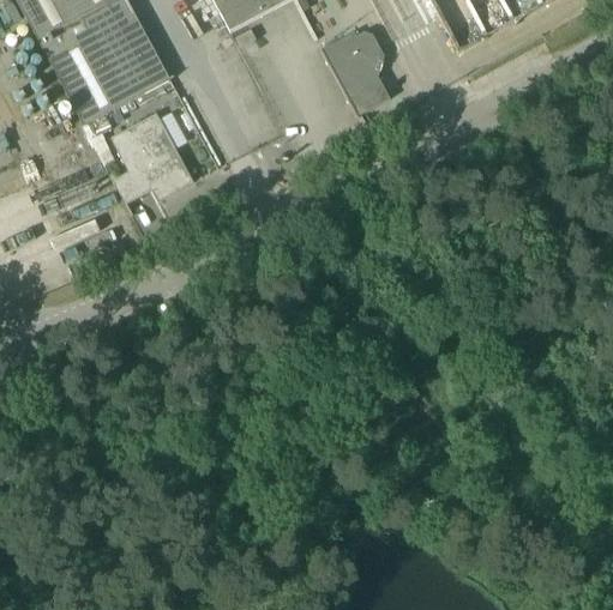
[(17,0),(83,124),(88,121),(103,113),(170,78),(128,0),(17,0)]
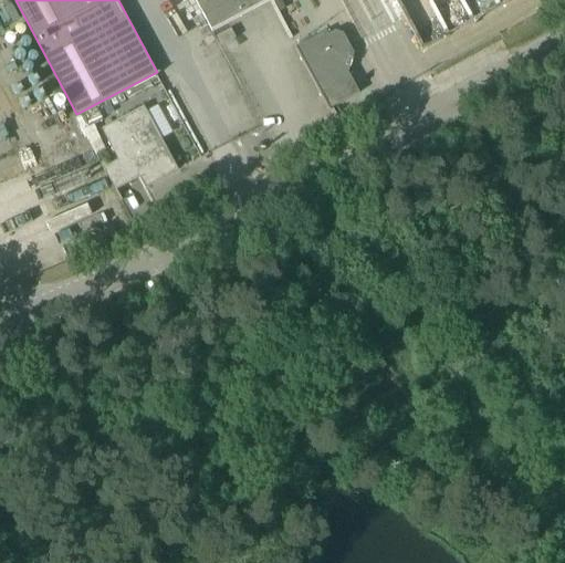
[(197,0),(212,29),(265,0),(197,0)]
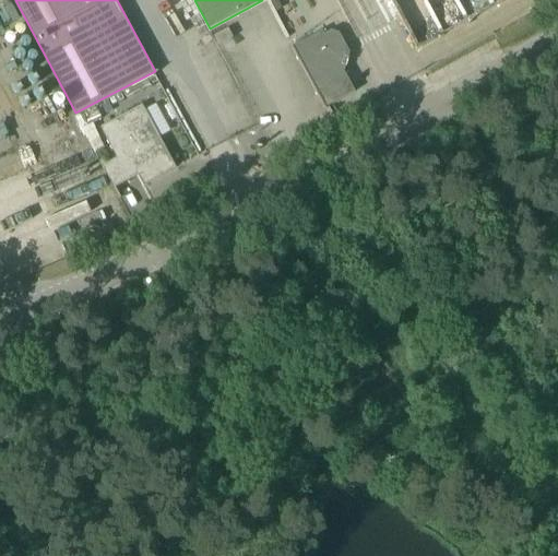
[(294,43),(292,44),(293,45),(292,45),(325,106),(325,105),(327,106),(328,106),(327,105),(356,90),(341,62),(347,58),(351,50),(340,31),(332,27),(324,32),(322,28),(294,44),(294,43)]
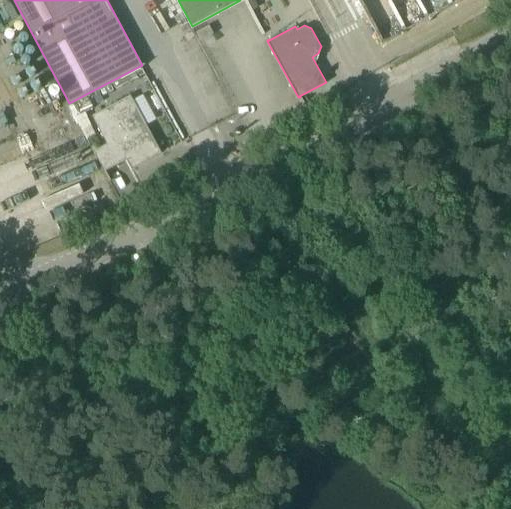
[(108,142),(95,149),(110,179),(111,179),(106,169),(128,158),(132,166),(161,151),(131,93),(93,112),(105,136),(108,142)]
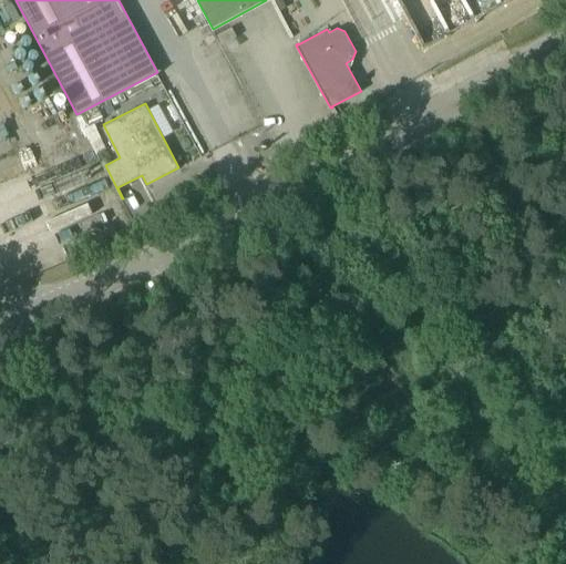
[(95,104),(81,112),(89,126),(93,124),(103,119),(95,104)]
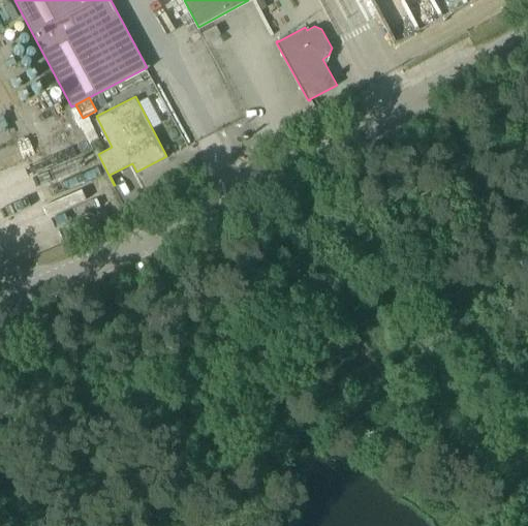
[(40,159),(0,171),(0,218),(54,203),(40,159)]
